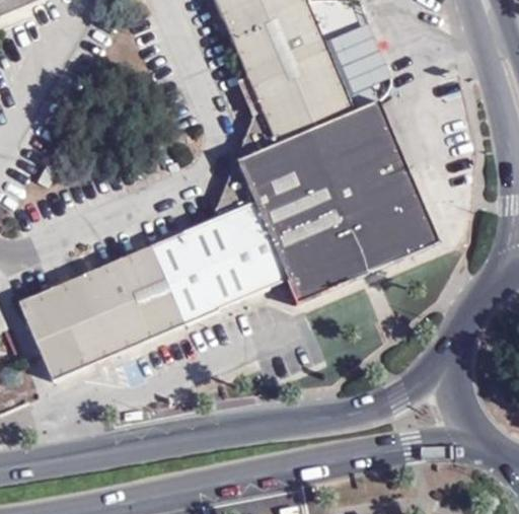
[(0,0),(0,13),(32,0),(0,0)]
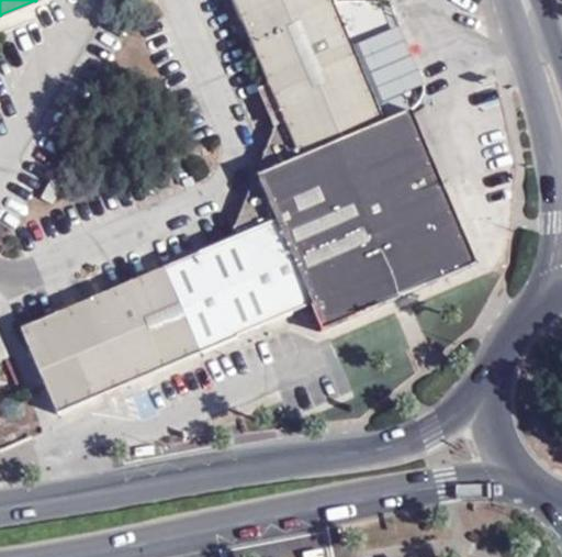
[(234,0),(268,80),(353,45),(349,33),(340,10),(356,4),(353,0),(234,0)]
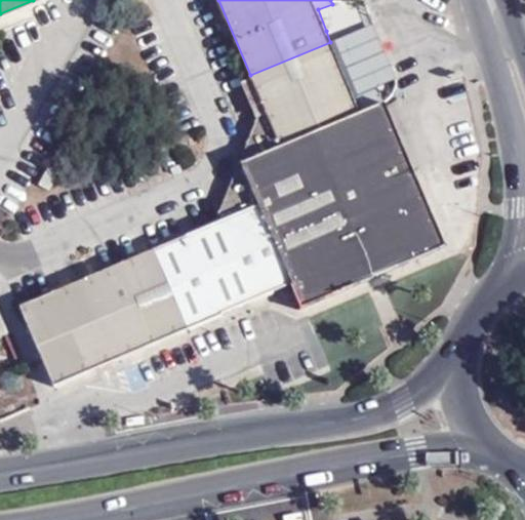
[(341,26),(332,4),(318,9),(326,31),(341,26)]
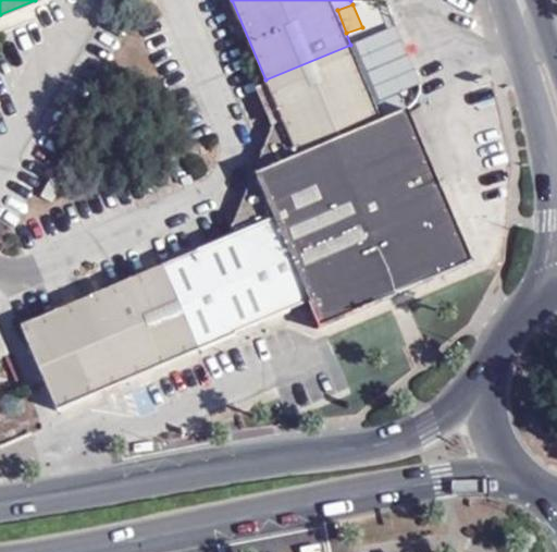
[(382,117),(350,45),(265,80),(281,117),(296,152),(382,117)]
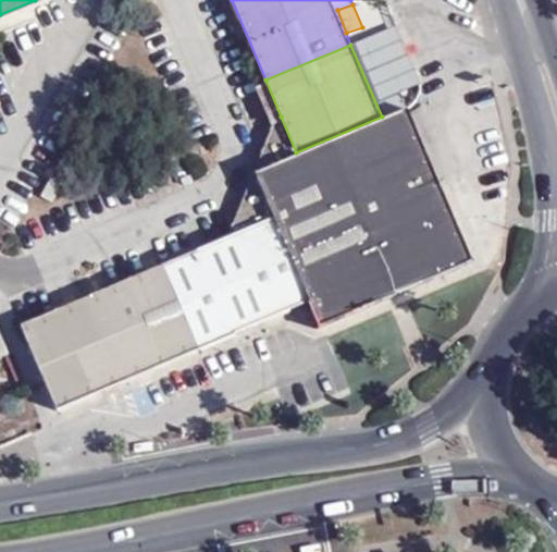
[(390,113),(407,106),(404,99),(386,106),(390,113)]
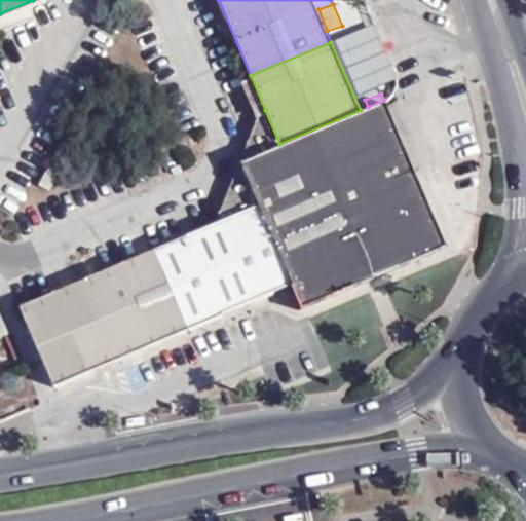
[(292,282),(301,304),(445,243),(384,100),(368,107),(361,110),(279,144),(240,160),(258,203),(292,282)]
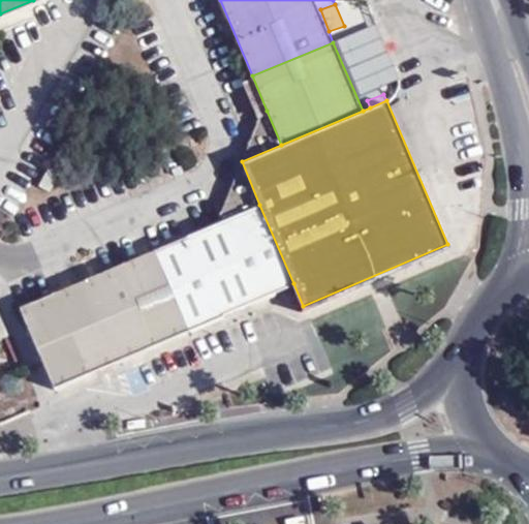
[(281,145),(267,111),(257,114),(217,214),(220,221),(259,205),(242,161),(281,145)]
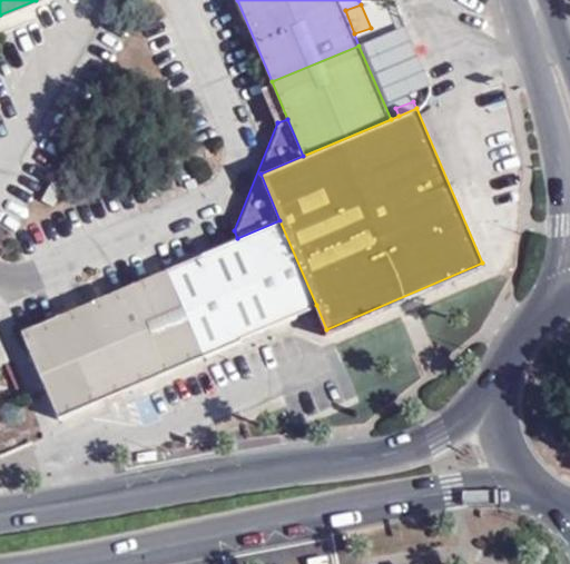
[(239,338),(316,305),(279,220),(237,238),(204,253),(231,315),(239,338)]
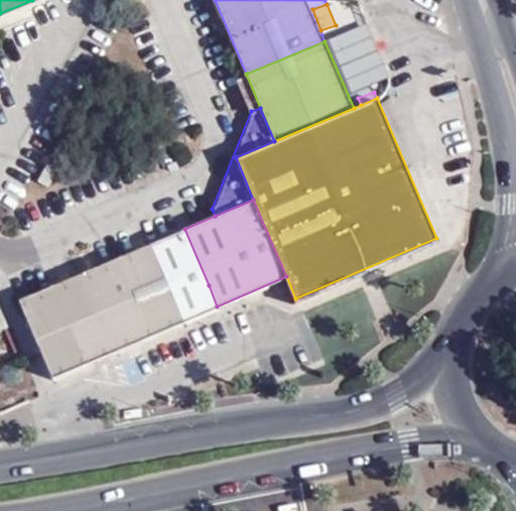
[(166,327),(217,306),(209,285),(184,229),(135,250),(166,327)]
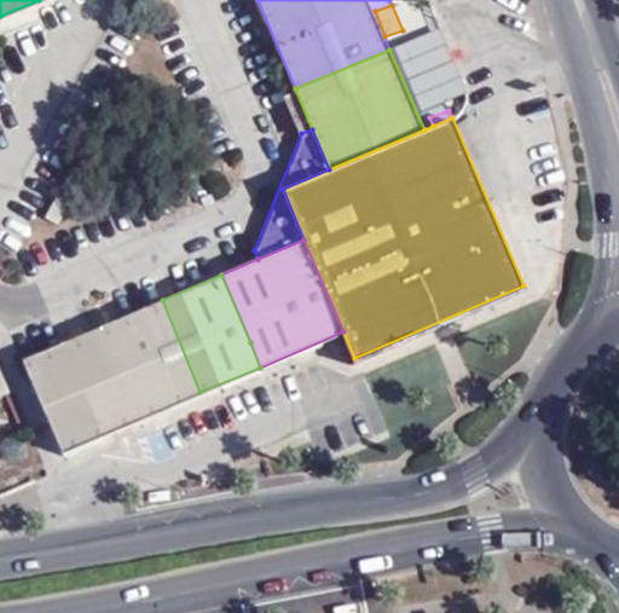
[(140,417),(200,392),(162,300),(102,325),(140,417)]
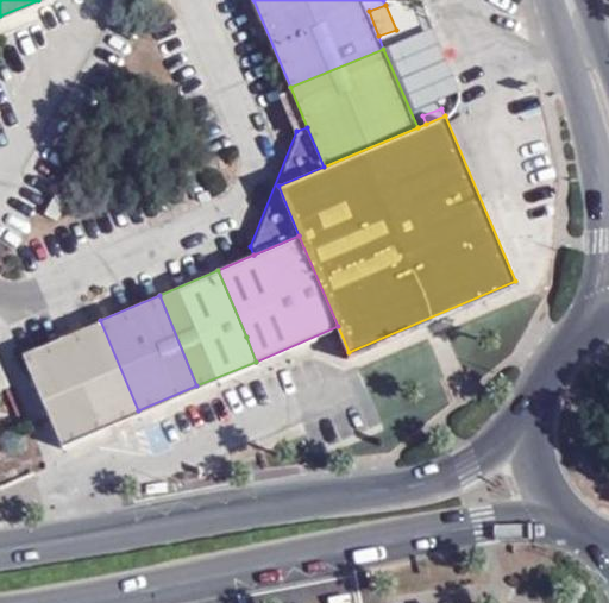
[(61,444),(138,410),(100,320),(24,352),(61,444)]
